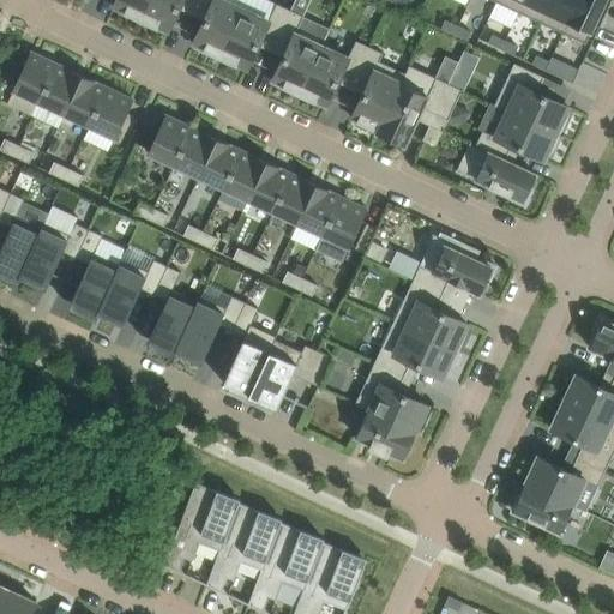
[(118,0),(115,7),(142,19),(150,0),(118,0)]
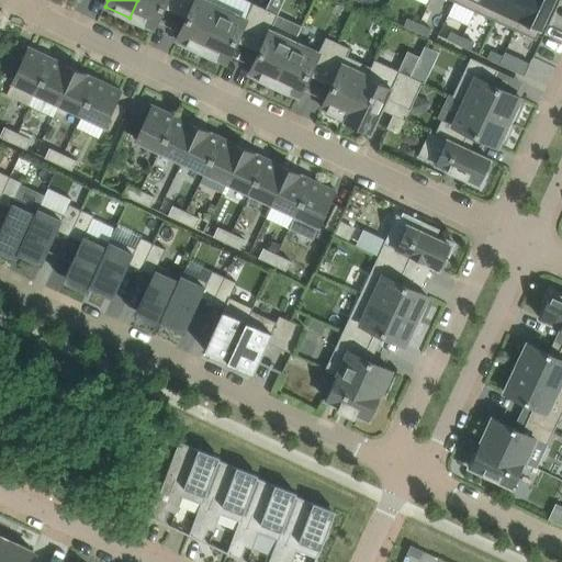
[(154,29),(165,7),(167,0),(175,0),(181,2),(181,0),(137,0),(130,18),(154,29)]
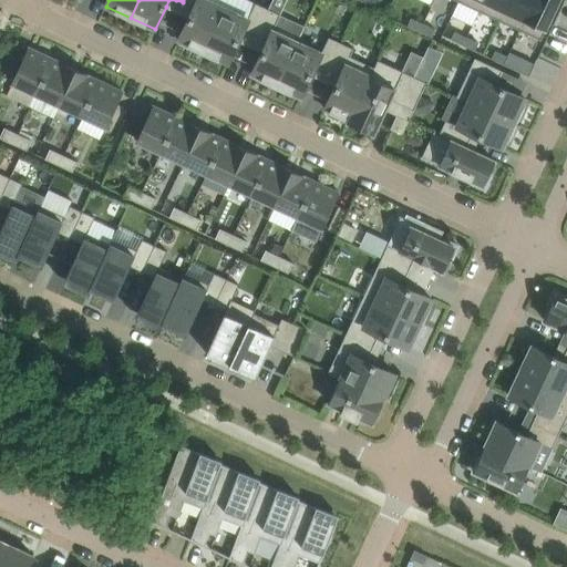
[(194,8),(189,18),(179,40),(204,52),(225,8),(207,0),(183,0),(183,2),(194,8)]
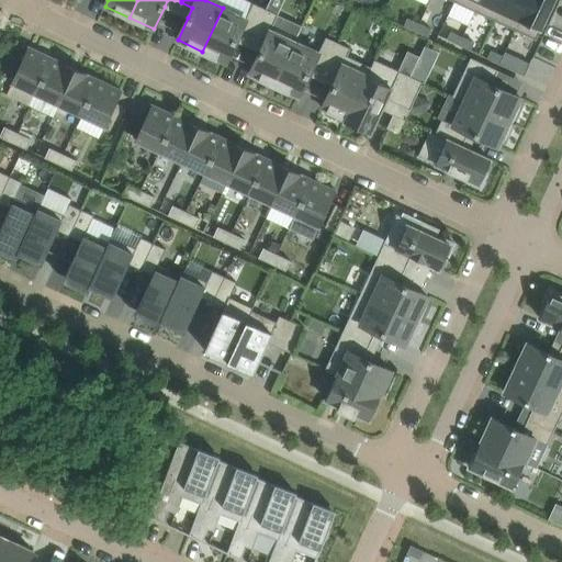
[(480,0),(454,0),(454,1),(475,11),(480,0)]
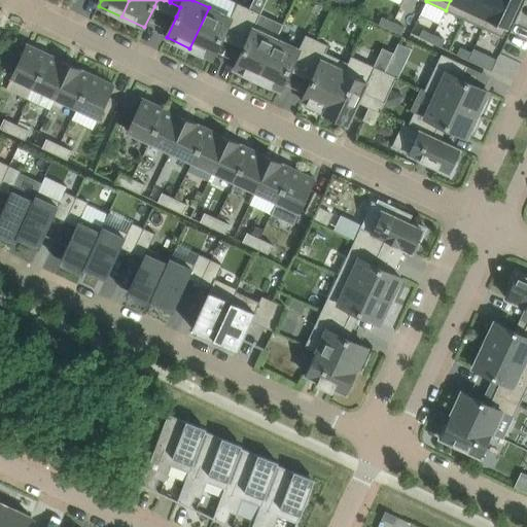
[(464,19),(472,0),(450,0),(446,10),(464,19)]
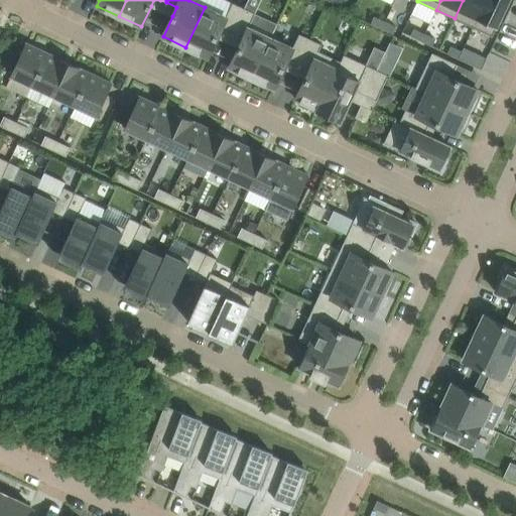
[(486,0),(463,0),(455,18),(474,27),(486,0)]
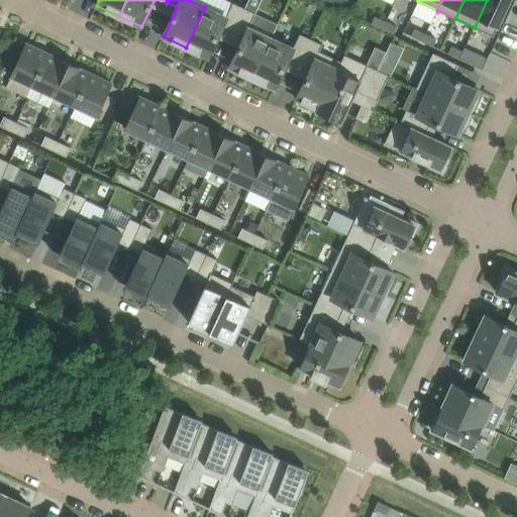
[(487,0),(475,27),(494,36),(498,28),(499,28),(500,27),(499,26),(511,0),(487,0)]
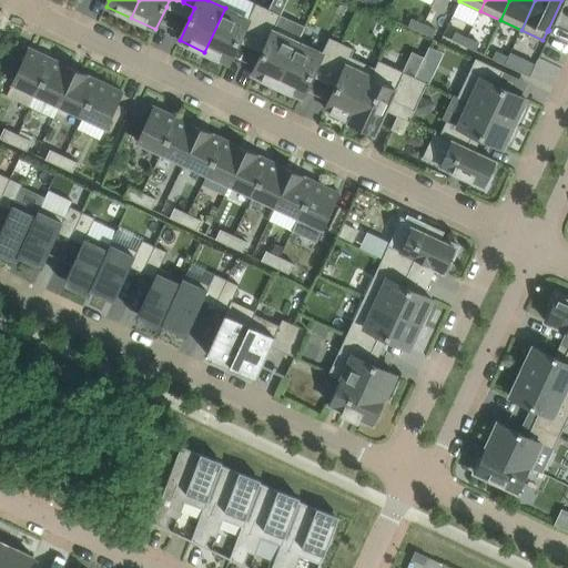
[(270,9),(256,2),(249,19),(225,8),(204,52),(229,63),(239,42),(244,31),(256,37),(270,9)]
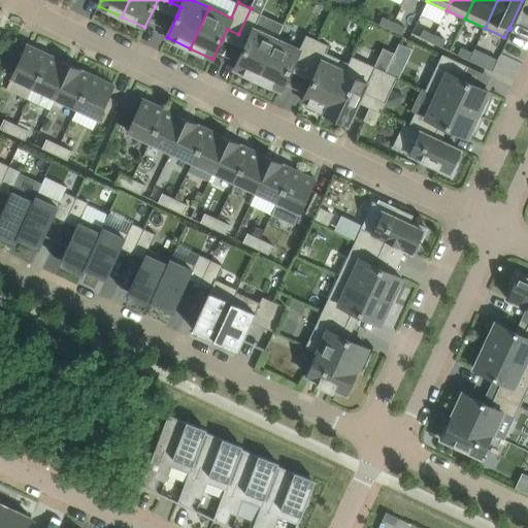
[(251,8),(238,34),(250,39),(244,50),(235,69),(258,80),(277,39),(255,29),(262,13),(251,8)]
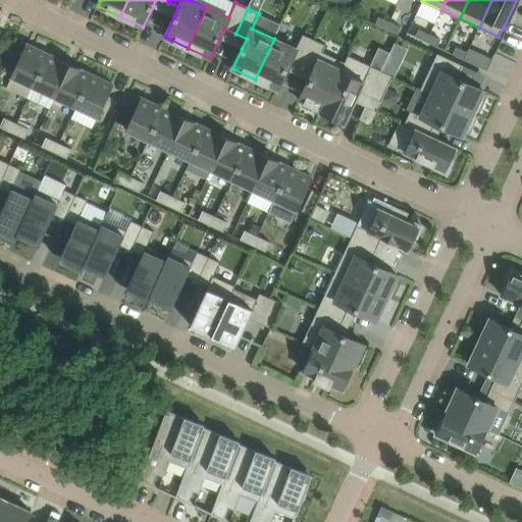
[(375,24),(386,30),(390,22),(379,17),(375,24)]
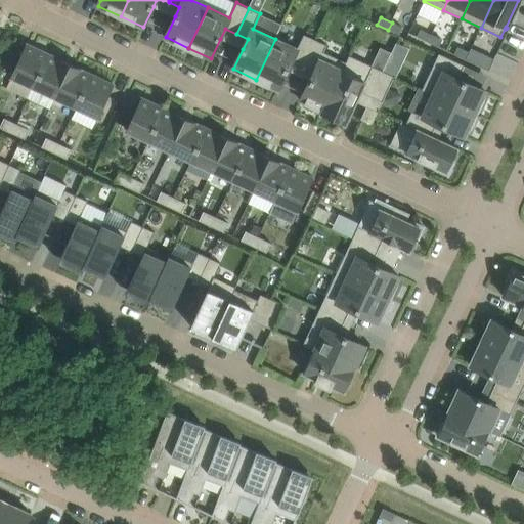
[(403,28),(392,23),(388,30),(399,35),(403,28)]
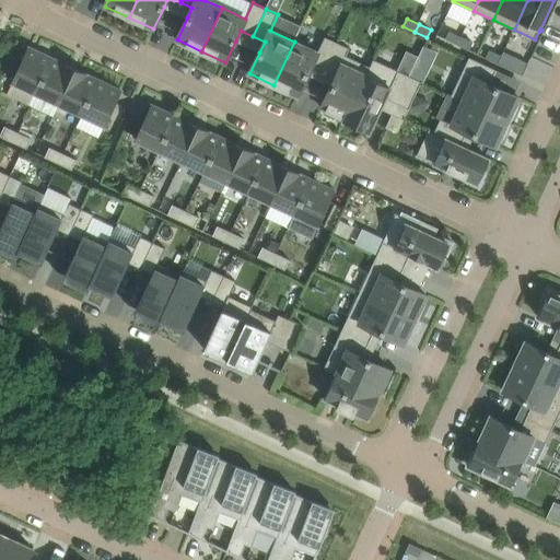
[(446,38),(458,45),(462,36),(451,31),(446,38)]
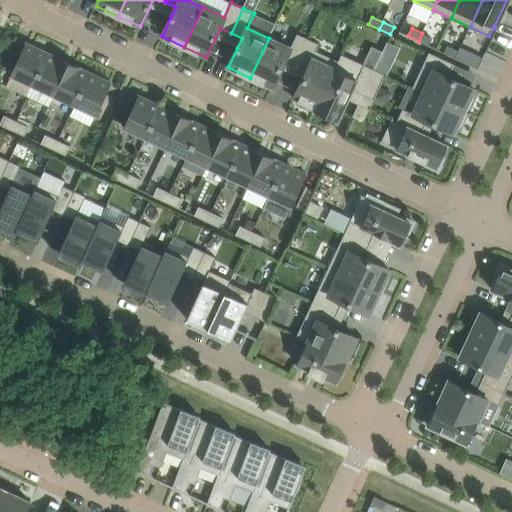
[(286,59),(297,64),(309,39),(298,33),(291,48),(269,38),(250,78),(272,88),(282,68),(286,59)]
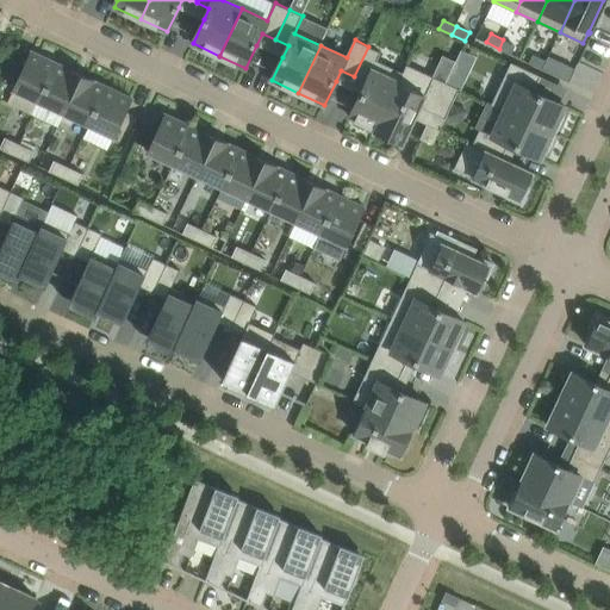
[(503,39),(499,49),(512,55),(516,45),(503,39)]
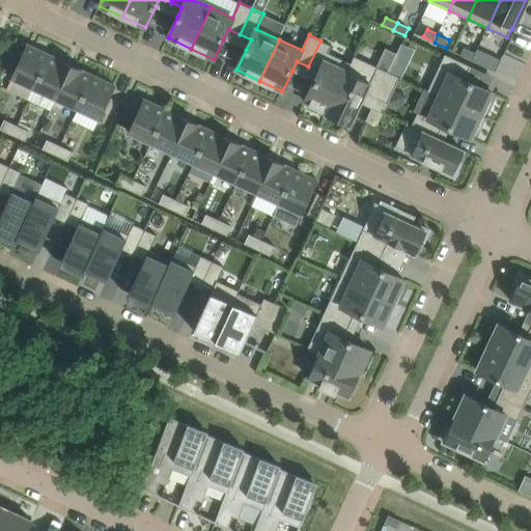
[(328,113),(347,72),(351,63),(329,53),(332,46),(320,40),(308,66),(319,72),(315,81),(305,102),(328,112),(328,113)]
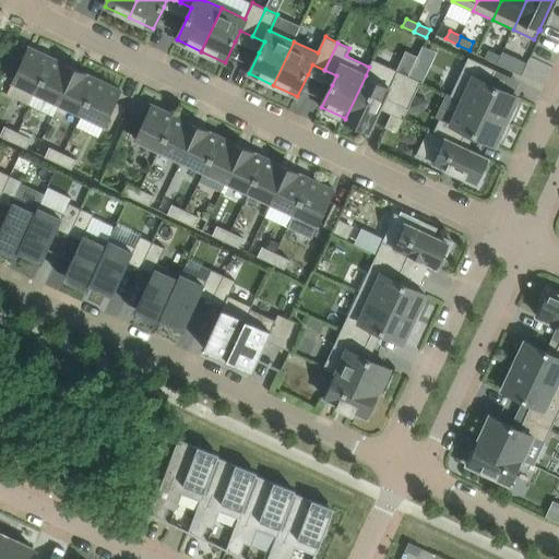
[(418,54),(403,48),(395,67),(423,79),(435,49),(421,44),(418,54)]
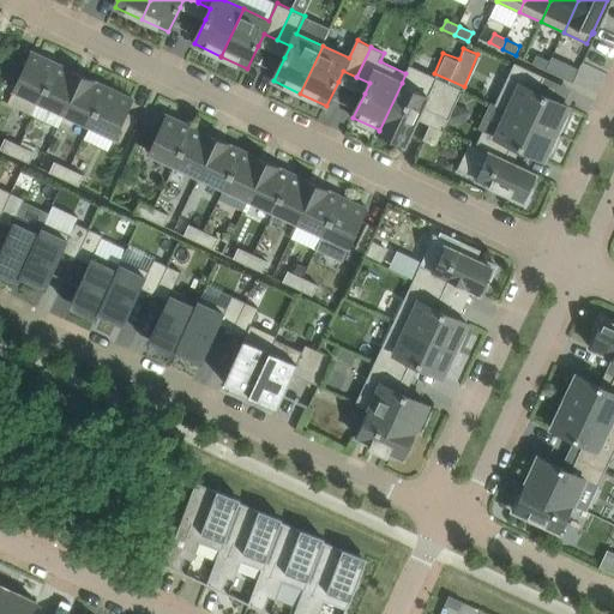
[(40,102),(59,64),(32,52),(14,90),(40,102)]
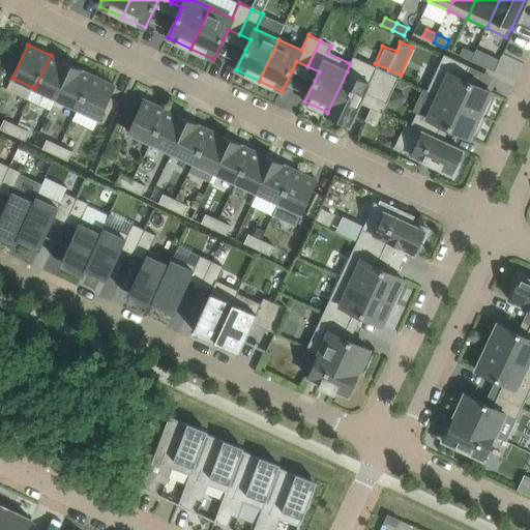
[(461,55),(472,60),(475,53),(465,47),(461,55)]
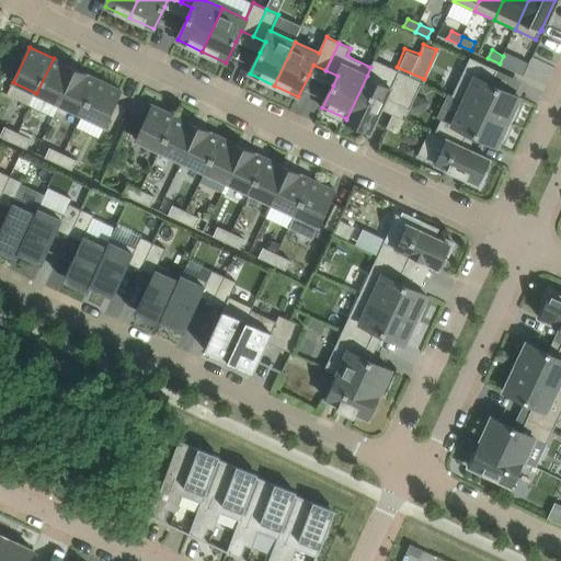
[(503,56),(500,64),(525,76),(530,64),(505,52),(503,56)]
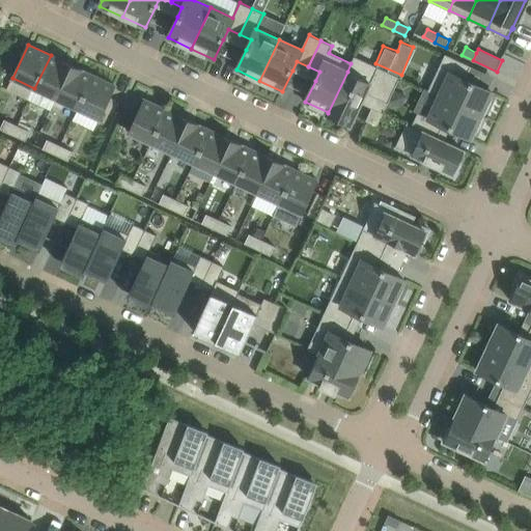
[(466,79),(472,66),(445,54),(428,90),(440,95),(484,116),(493,99),(491,99),(488,98),(492,91),(466,79)]
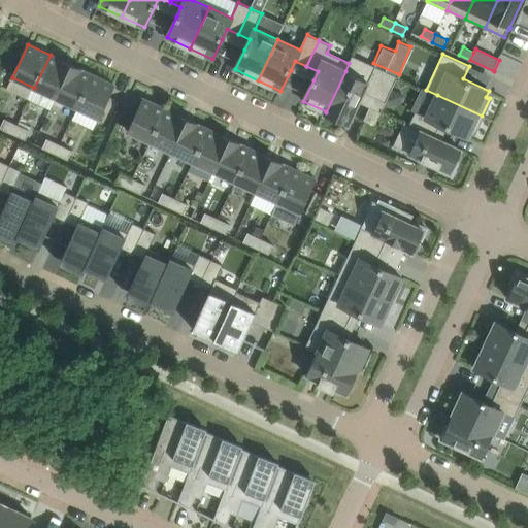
[(60,59),(51,55),(34,88),(56,98),(71,64),(60,59)]
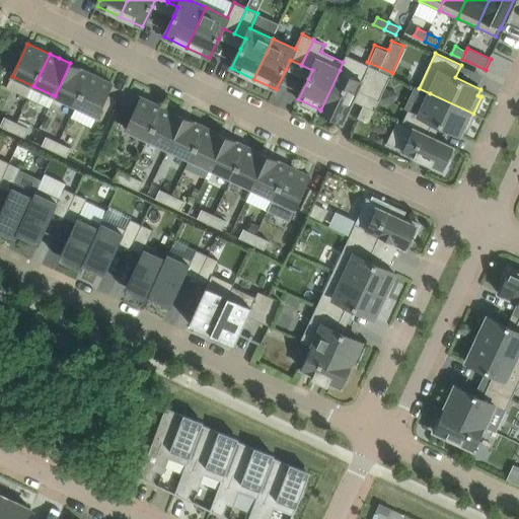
[(380,70),(369,65),(347,55),(343,62),(340,70),(320,110),(320,109),(318,113),(343,123),(353,100),(357,91),(368,96),(380,70)]
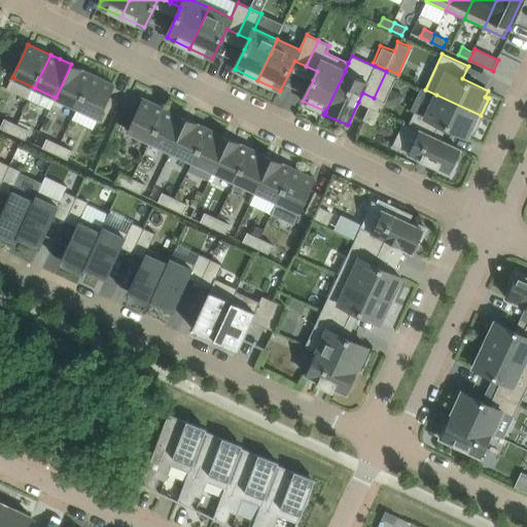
[(77,107),(93,74),(82,69),(83,69),(71,64),(56,98),(77,107)]
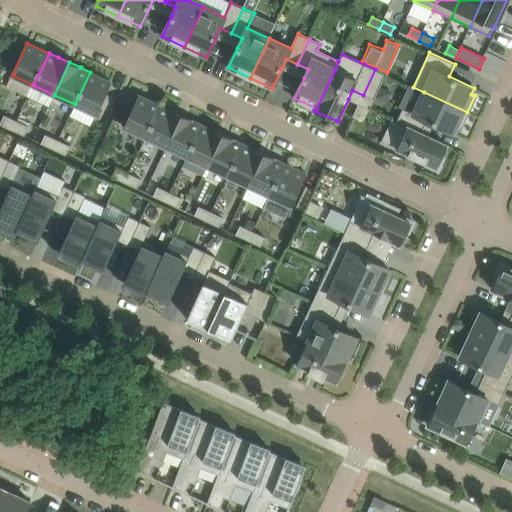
[(386,75),(375,69),(363,95),(374,100),(370,108),(369,108),(369,109),(370,109),(386,75)]
